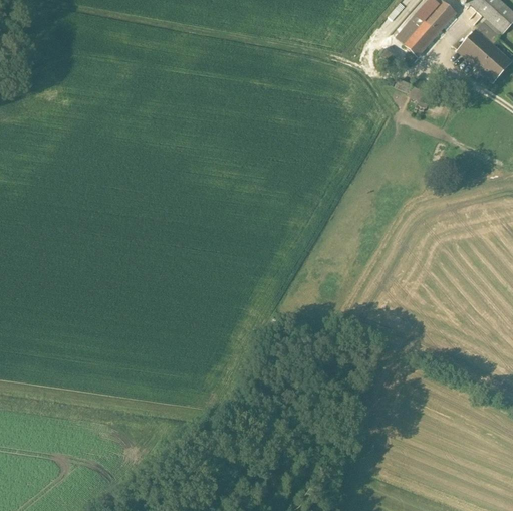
[(420,25),(404,44),(417,55),(456,11),(444,0),(442,0),(420,25)]
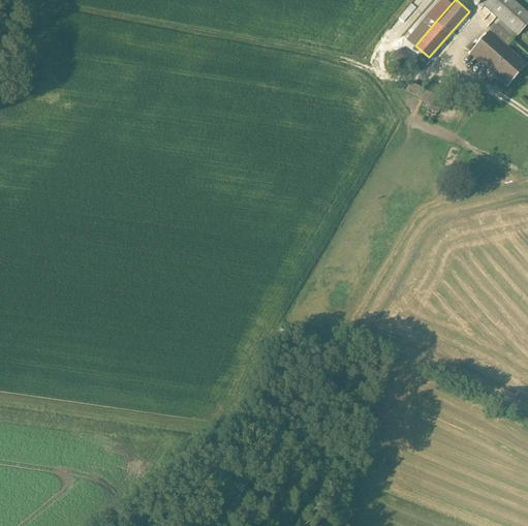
[(527,11),(515,0),(479,0),(515,31),(518,33),(527,22),(527,11)]
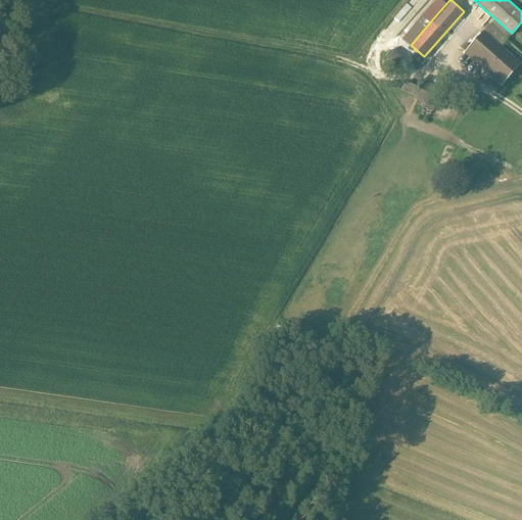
[(419,18),(402,37),(411,45),(427,26),(419,18)]
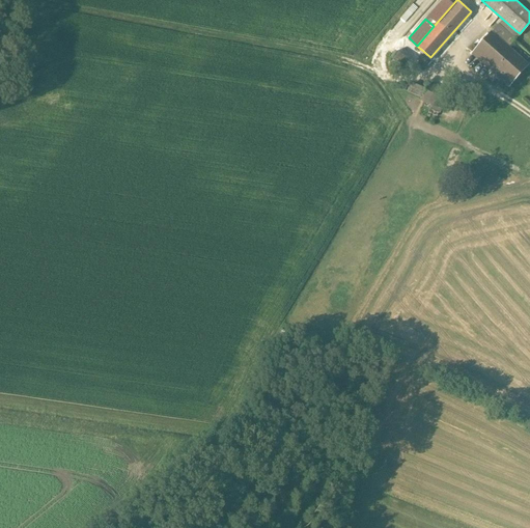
[(513,35),(500,23),(493,31),(509,46),(515,37),(513,35)]
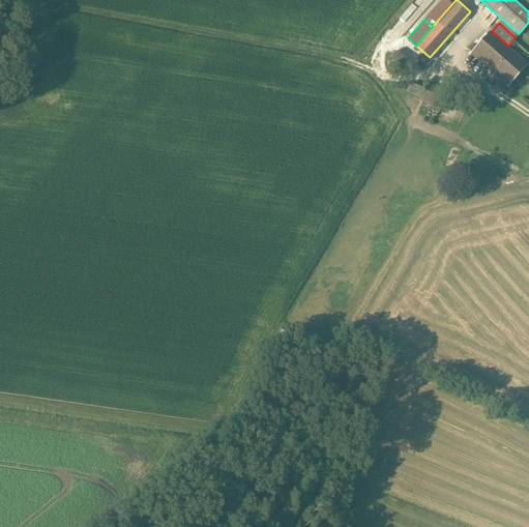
[(492,31),(491,30),(476,47),(472,51),(472,52),(509,85),(528,63),(508,46),(492,31)]
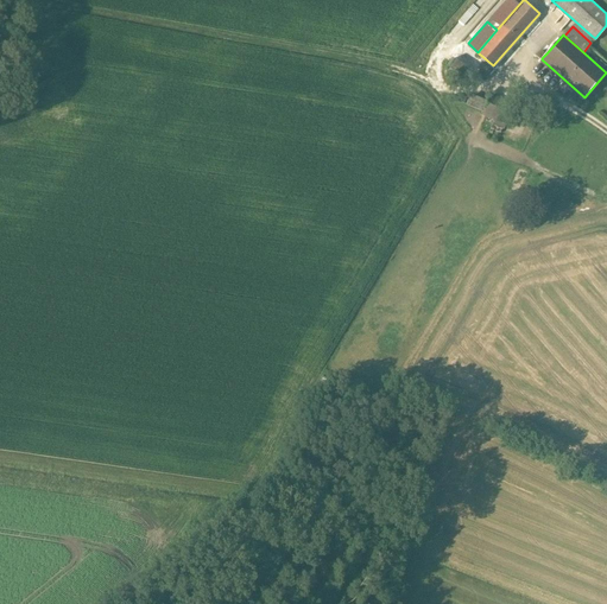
[(542,48),(537,53),(542,58),(547,53),(542,48)]
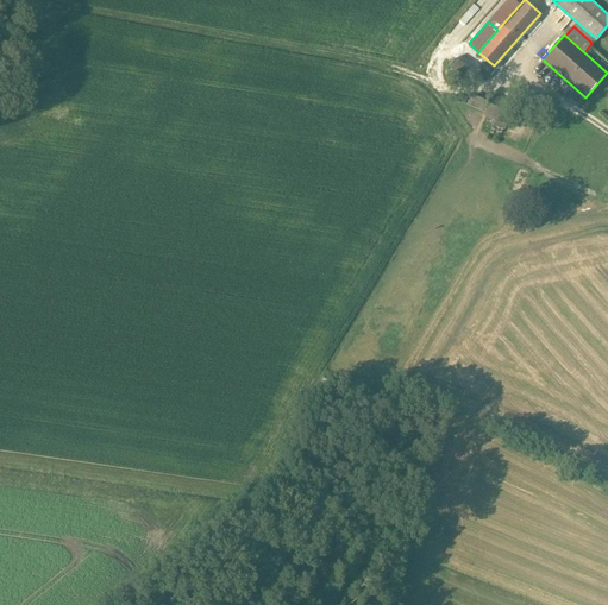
[(515,105),(491,94),(484,113),(507,123),(509,118),(515,105)]
